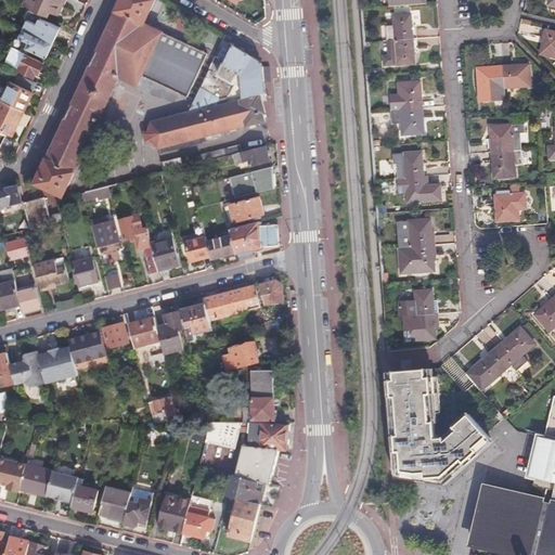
[(62,0),(27,0),(25,7),(47,16),(49,11),(59,15),(62,8),(60,7),(62,0)]
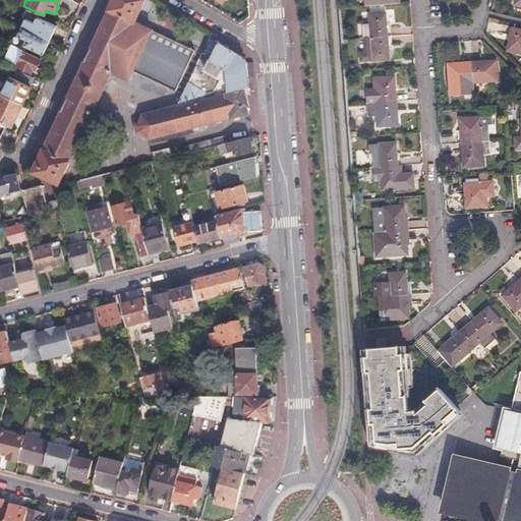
[(136,21),(147,0),(115,0),(80,73),(34,174),(58,186),(113,71),(130,79),(135,69),(178,90),(193,58),(163,45),(159,54),(146,48),(155,30),(136,21)]
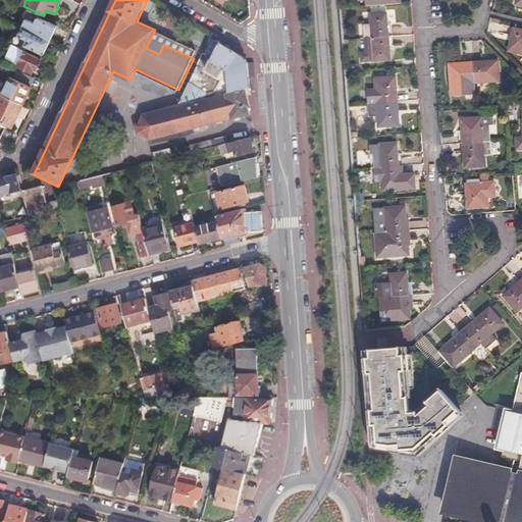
[(365,22),(366,37),(392,36),(389,11),(370,12),(371,22),(365,22)]
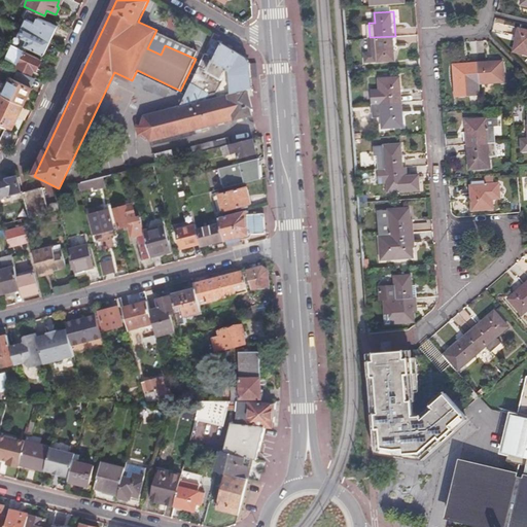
[(491,33),(501,37),(506,22),(496,18),(491,33)]
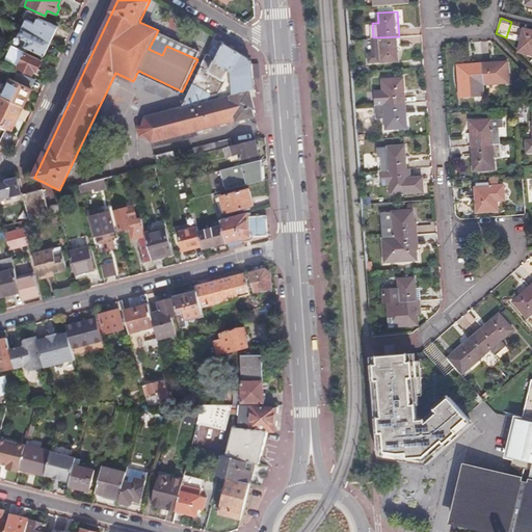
[(28,20),(24,28),(52,42),(58,28),(38,19),(36,24),(28,20)]
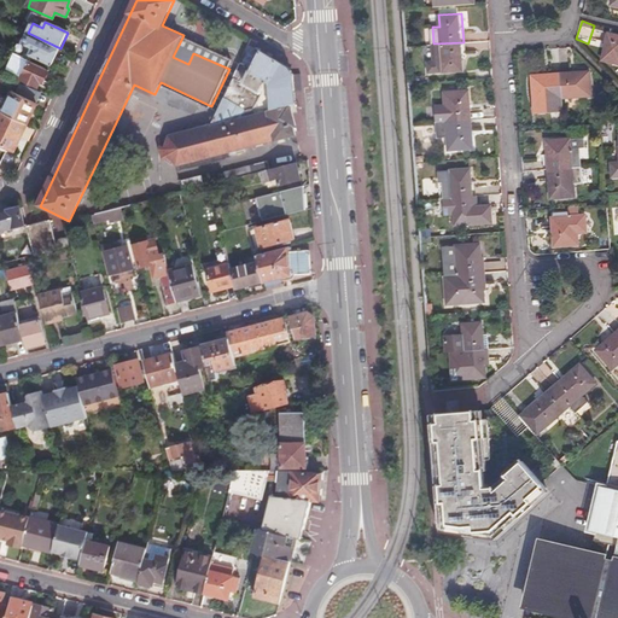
[(617,34),(608,31),(601,60),(617,65),(617,34)]
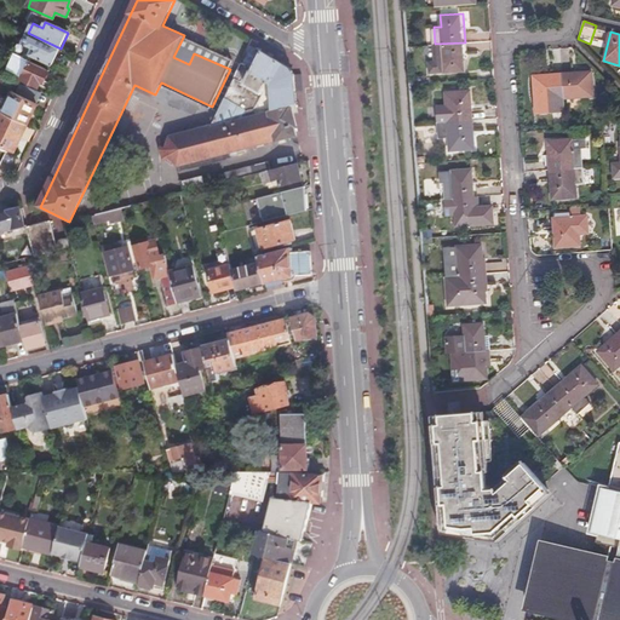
[(61,49),(28,33),(24,42),(33,46),(30,53),(53,64),(61,49)]
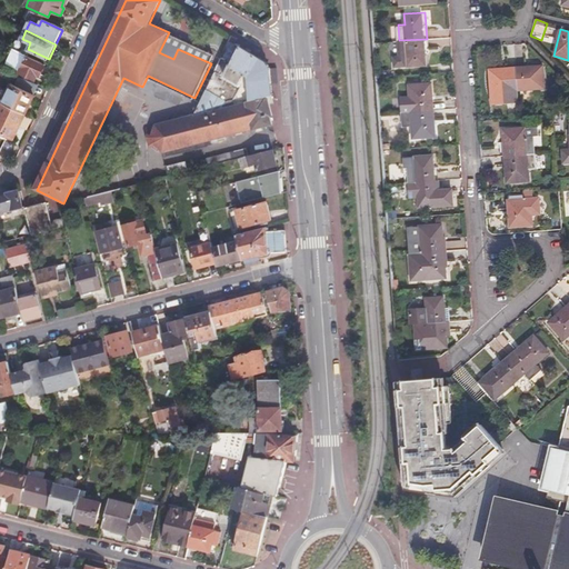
[(215,55),(169,32),(159,52),(173,59),(178,49),(211,63),(215,55)]
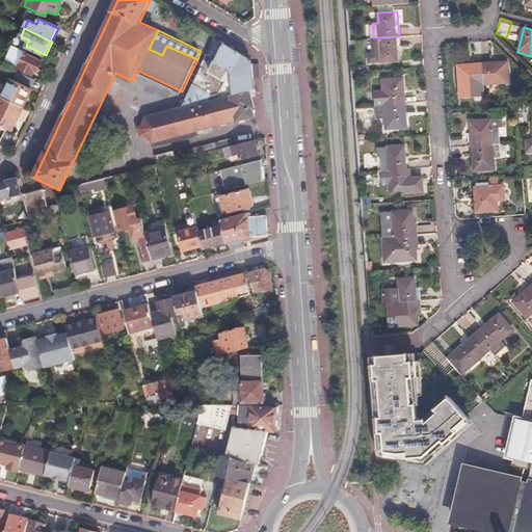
[(215,57),(218,58),(225,44),(218,32),(208,53),(215,57)]
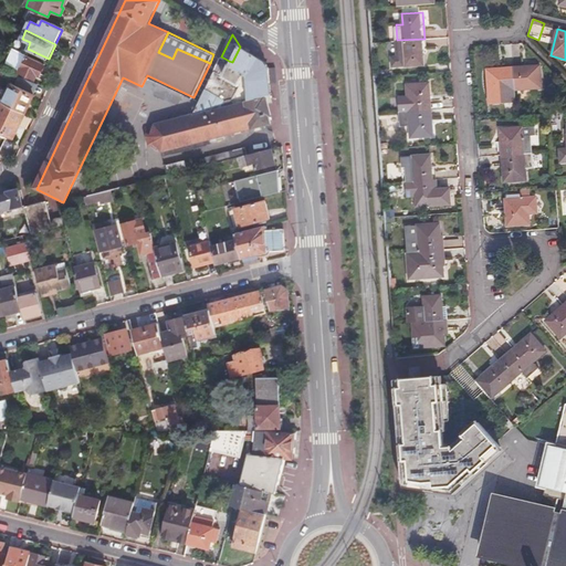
[(425,39),(397,40),(398,55),(391,56),(391,66),(426,65),(425,39)]
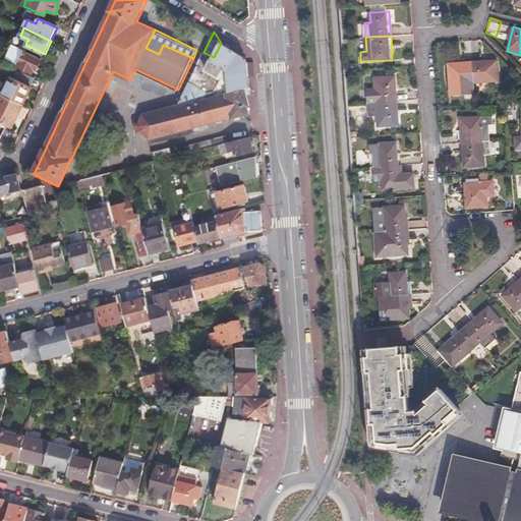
[(5,58),(11,45),(7,43),(0,56),(5,58)]
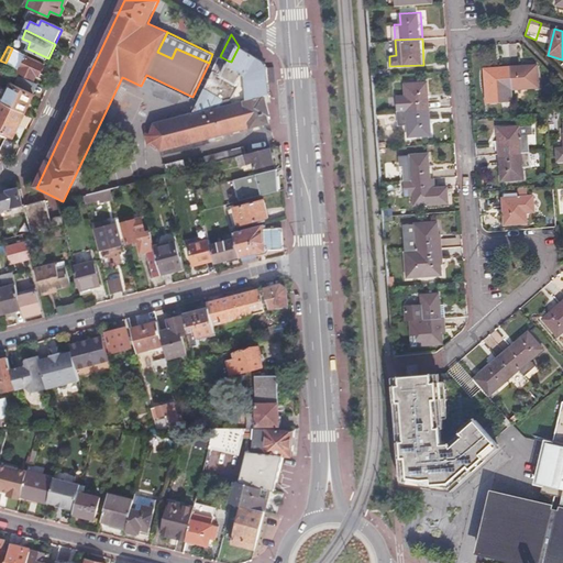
[(225,102),(233,100),(240,85),(239,84),(243,75),(247,77),(250,101),(265,97),(272,96),(268,68),(264,61),(239,46),(231,62),(227,69),(224,68),(228,61),(220,56),(203,92),(207,94),(205,97),(213,101),(214,98),(225,102)]
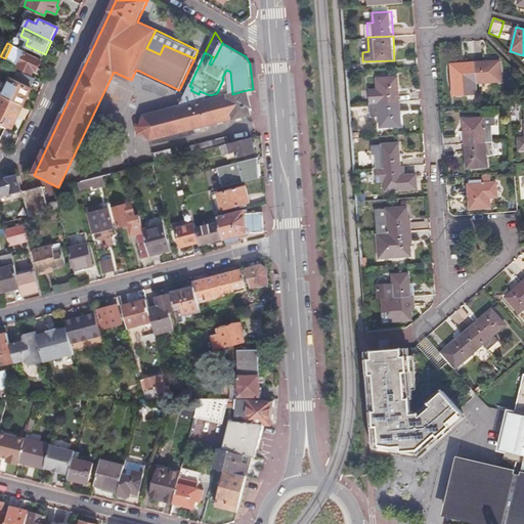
[(11,45),(5,58),(17,64),(16,66),(32,73),(34,68),(36,69),(40,60),(24,52),(25,51),(11,45)]
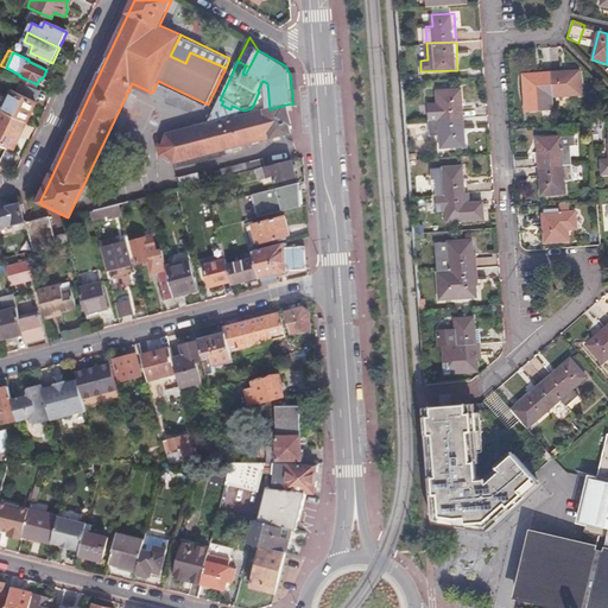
[(553,70),(555,97),(584,96),(583,69),(553,70)]
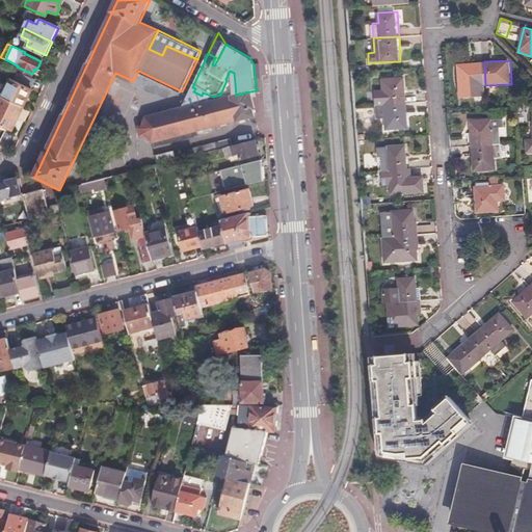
[(459,97),(486,96),(485,85),(484,61),(457,62),(459,97)]
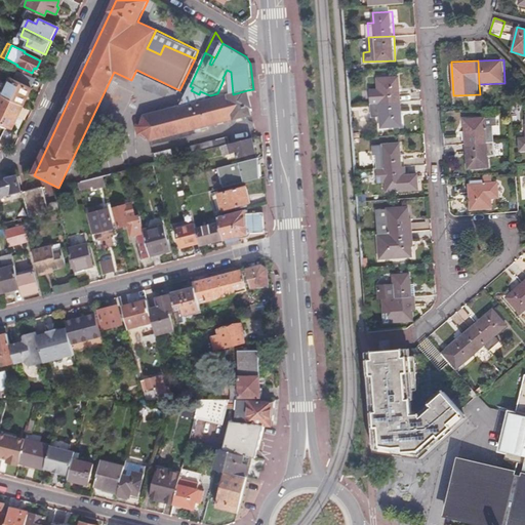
[(11,78),(32,87),(36,79),(15,70),(11,78)]
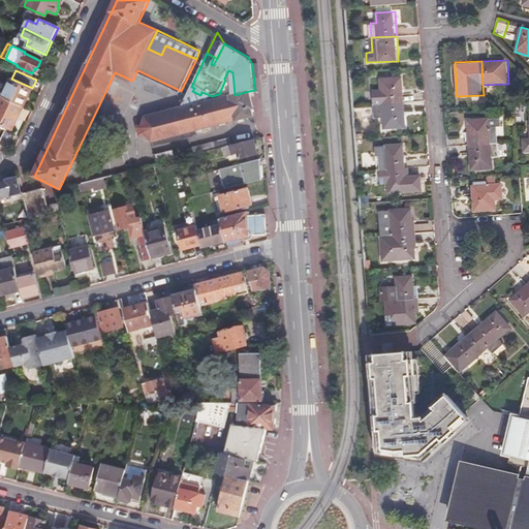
[(374,90),(375,103),(405,101),(404,75),(380,76),(381,90),(374,90)]
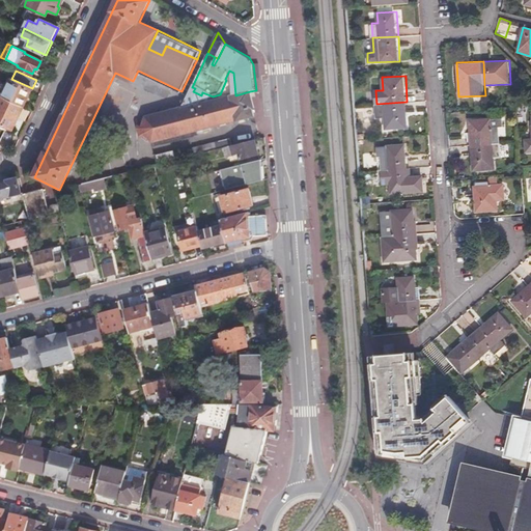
[(9,78),(1,95),(24,105),(32,88),(11,79),(9,78)]
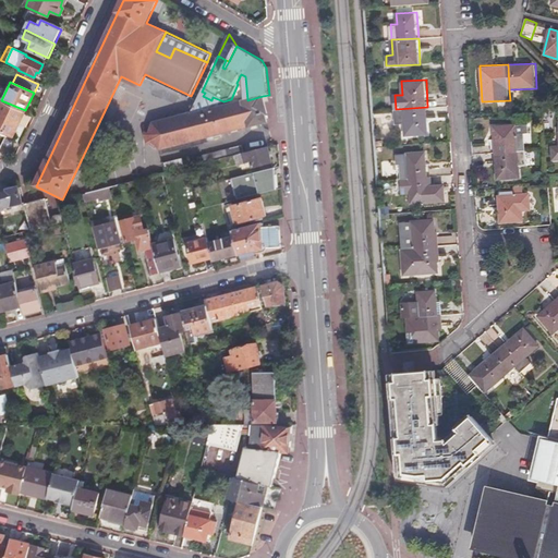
[(197,99),(208,110),(232,105),(231,99),(223,101),(213,97),(211,100),(203,96),(205,93),(202,92),(197,99)]
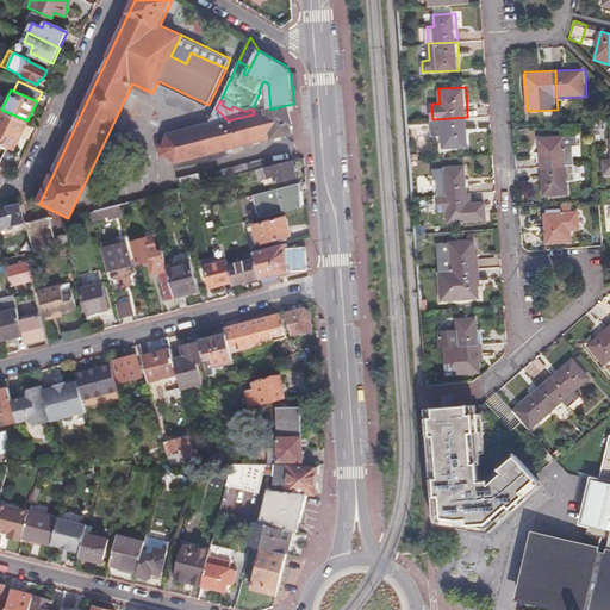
[(174,165),(226,151),(271,139),(271,141),(292,136),(290,128),(292,126),(287,105),(271,110),(254,114),(228,120),(207,126),(168,137),(163,149),(166,156),(174,165)]
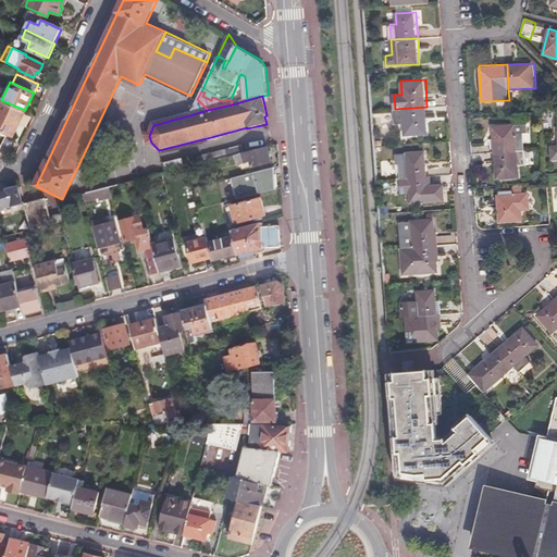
[(208,110),(197,99),(190,114),(189,115),(208,110)]
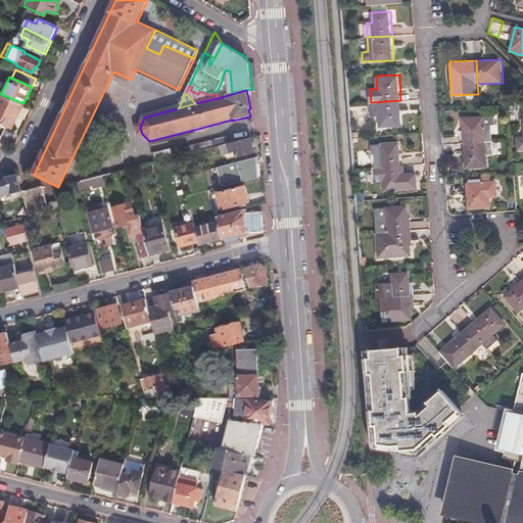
[(24,103),(1,94),(0,95),(0,125),(6,129),(8,125),(13,127),(24,103)]
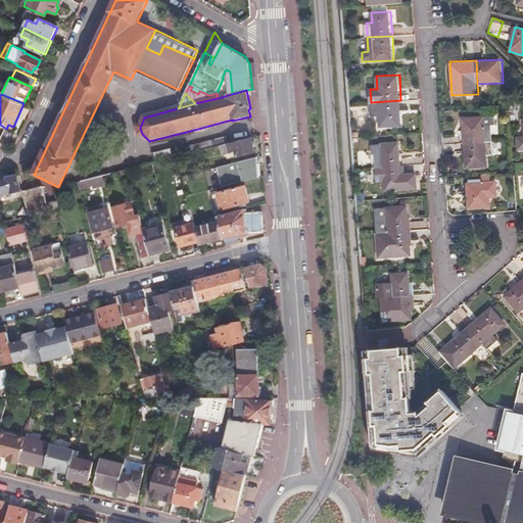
[(400,100),(371,102),(371,117),(380,116),(381,128),(402,127),(400,100)]
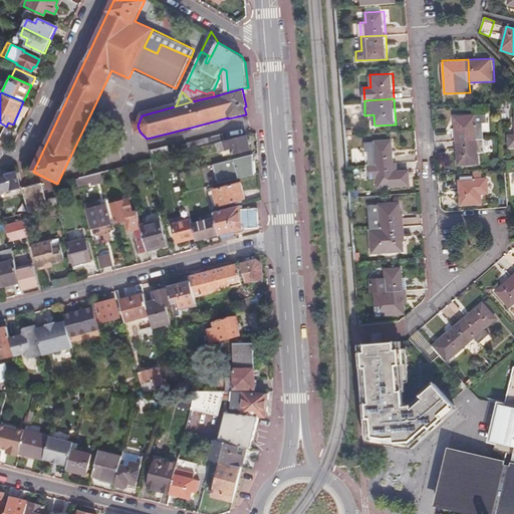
[(455,140),(477,139),(477,123),(489,122),(488,113),(454,115),(455,140)]
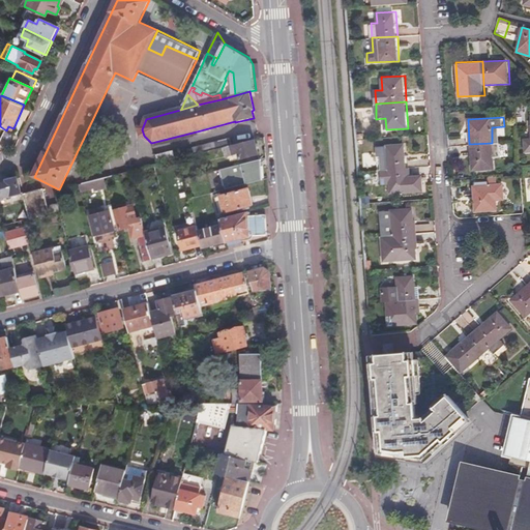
[(197,131),(151,143),(153,148),(199,136),(197,131)]
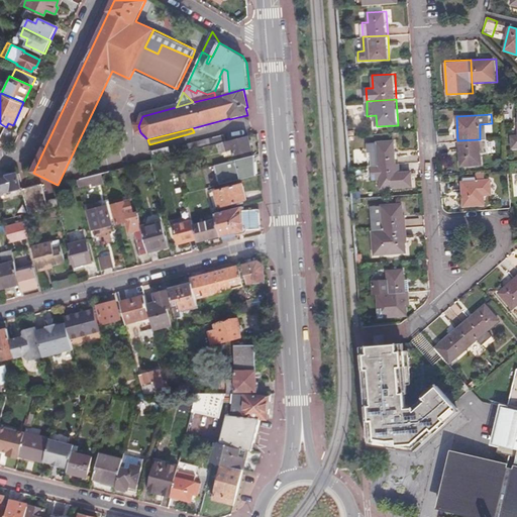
[(224,136),(197,143),(198,149),(210,146),(219,144),(222,143),(225,142),(224,136)]
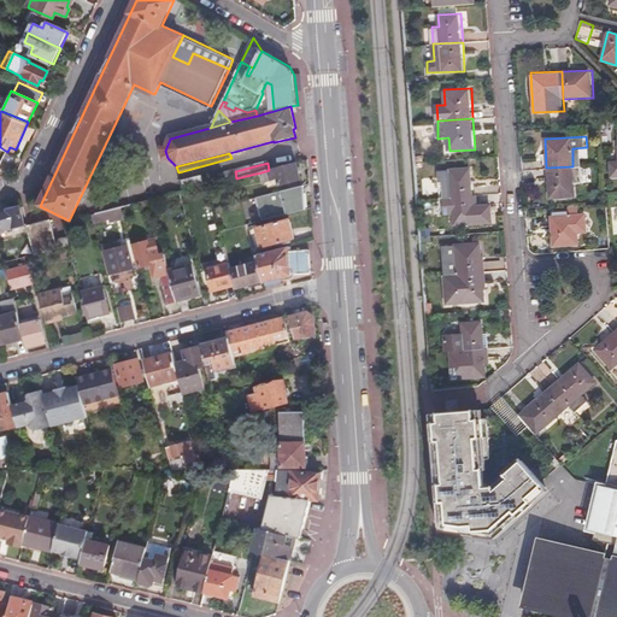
[(274,169),(269,170),(265,171),(262,172),(263,177),(270,175),(272,181),(277,180),(280,187),(286,184),(288,191),(301,187),(295,164),(274,169)]
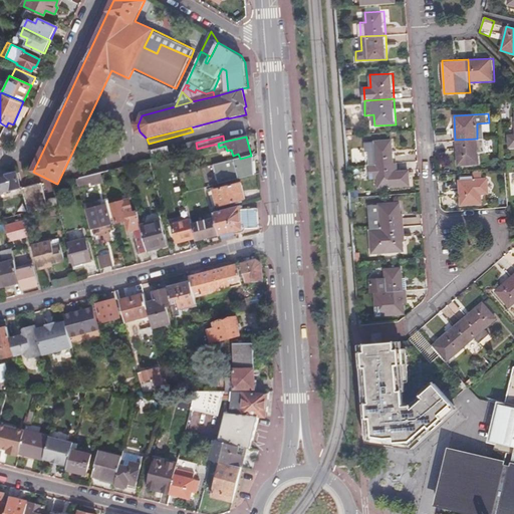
[(364,143),(366,165),(369,165),(397,163),(395,138),(375,140),(376,142),(364,143)]
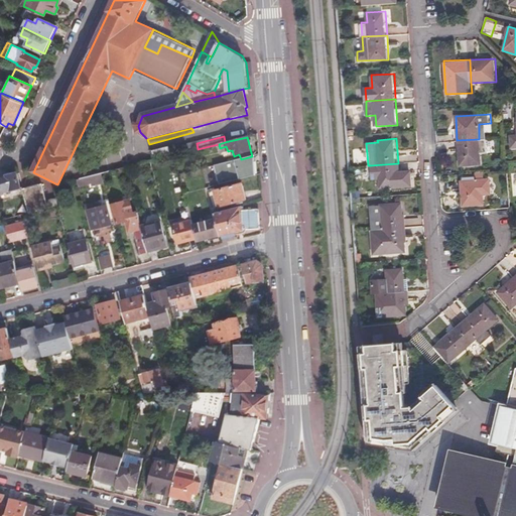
[(488,138),(479,139),(457,140),(459,166),(482,165),(481,153),(489,153),(488,138)]
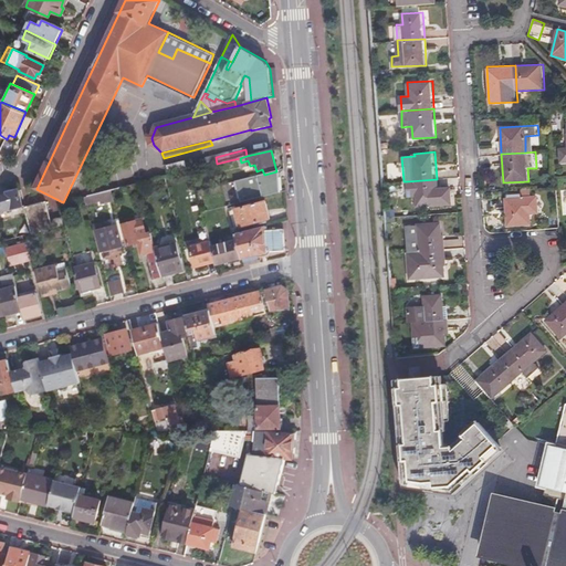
[(165,166),(168,177),(217,164),(216,157),(186,165),(185,160),(165,166)]
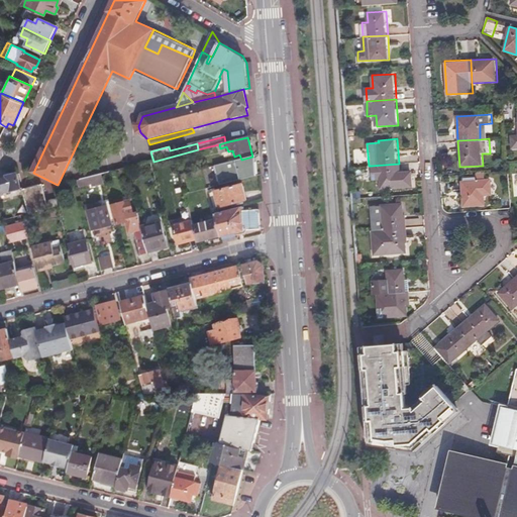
[(254,157),(252,157),(241,160),(229,163),(222,165),(214,167),(213,188),(255,177),(254,157)]
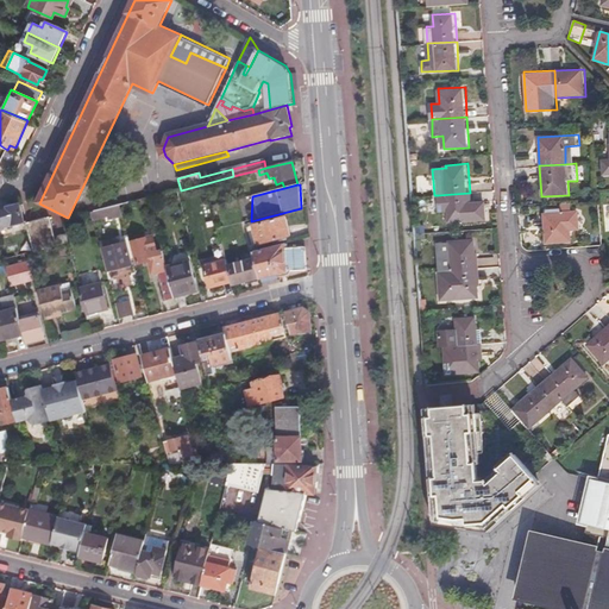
[(470,193),(438,195),(439,212),(447,211),(449,224),(490,220),(488,200),(473,201),(472,193),(470,193)]
